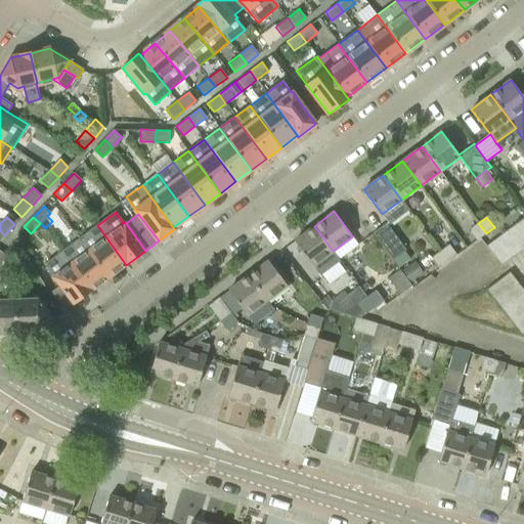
[(486,233),(478,223),(469,229),(477,241),(486,233)]
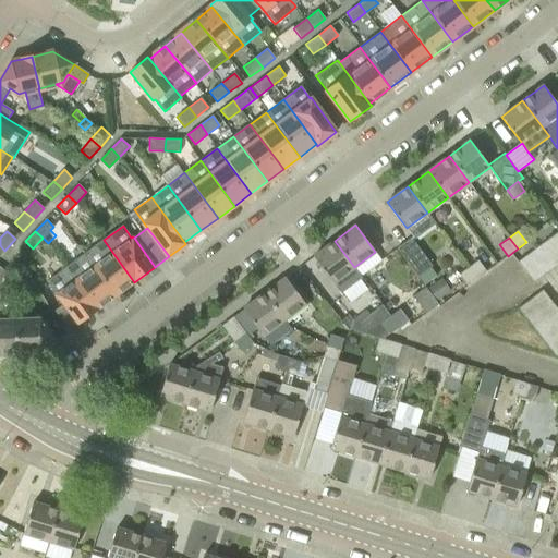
[(557,265),(557,246),(550,238),(540,246),(556,267),(557,265)]
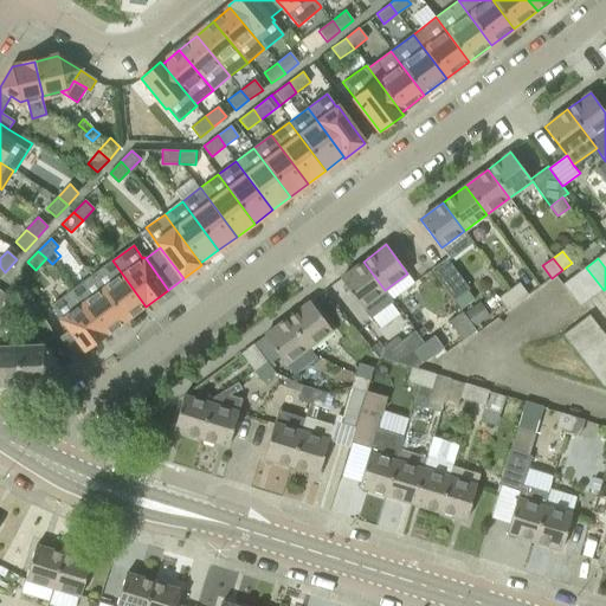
[(461,305),(472,297),(466,290),(469,289),(447,259),(432,269),(453,298),(455,298),(461,305)]
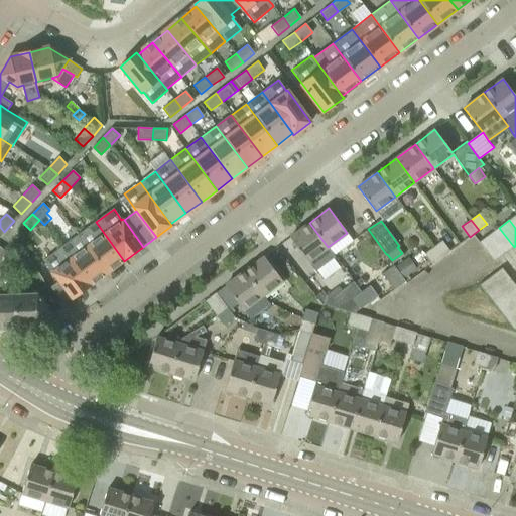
[(124,261),(96,222),(78,235),(107,274),(124,261)]
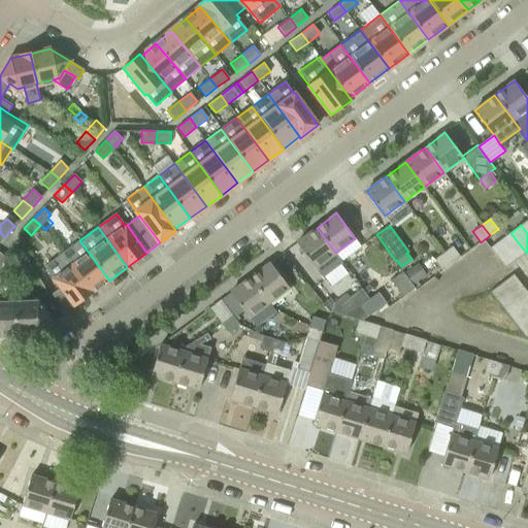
[(342,262),(335,253),(317,228),(297,242),(322,276),(342,262)]
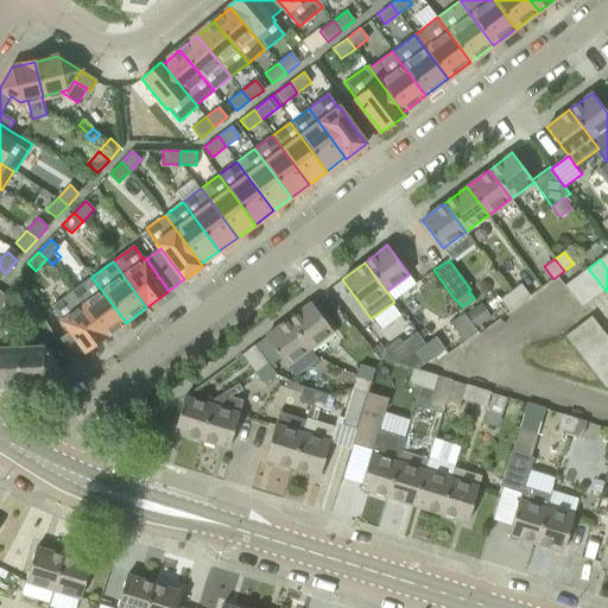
[(606,291),(588,268),(577,277),(594,299),(606,291)]
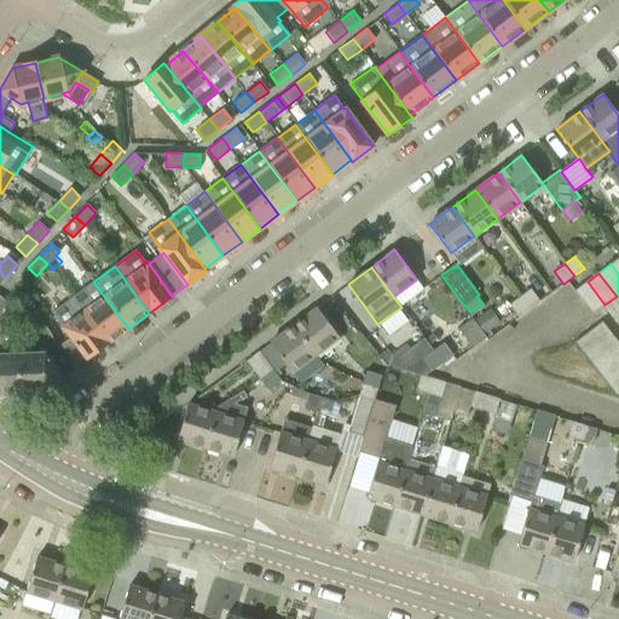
[(128,329),(93,282),(73,296),(108,345),(128,329)]
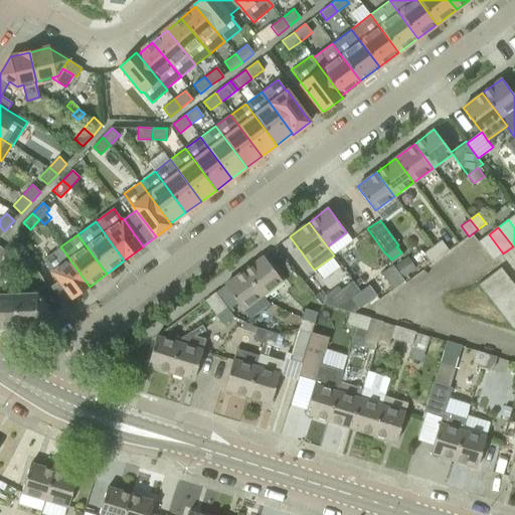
[(503,253),(489,234),(478,242),(493,262),(503,253)]
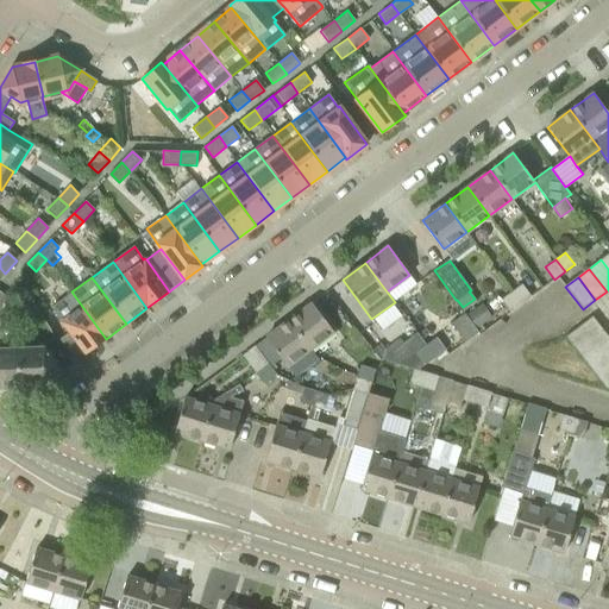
[(521,284),(512,292),(521,305),(531,297),(521,284)]
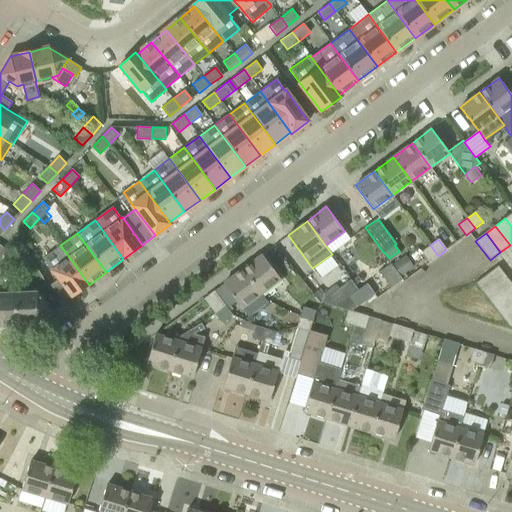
[(16,256),(26,250),(19,240),(10,245),(16,256)]
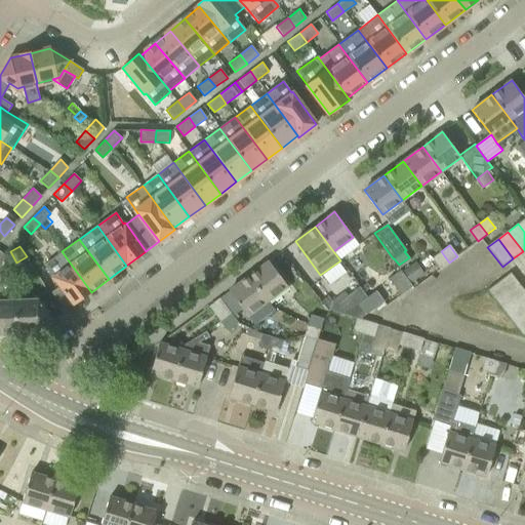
[(91,292),(62,251),(43,265),(59,287),(51,292),(66,311),(91,292)]
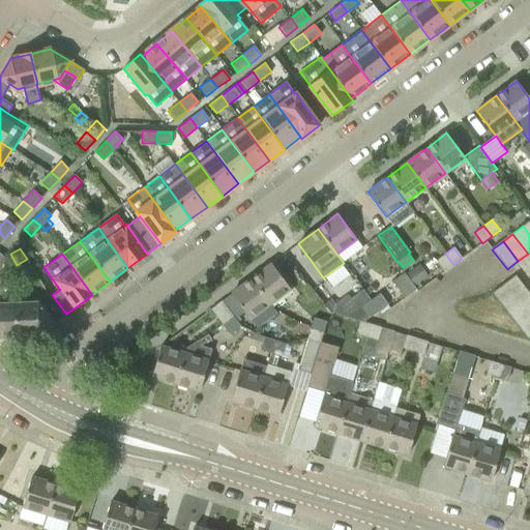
[(453,265),(445,254),(436,261),(444,272),(453,265)]
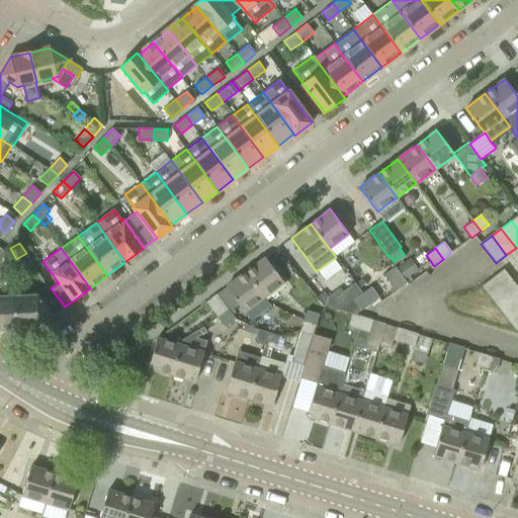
[(26,253),(16,259),(14,260),(19,270),(31,263),(26,253)]
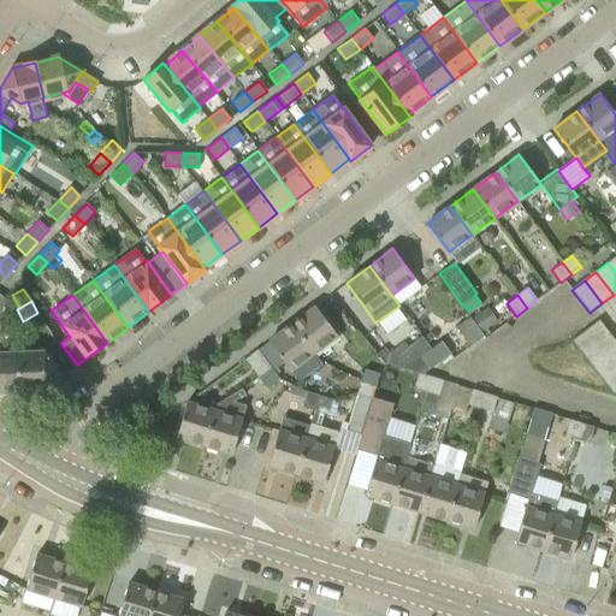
[(315,306),(292,324),(314,353),(337,336),(315,306)]
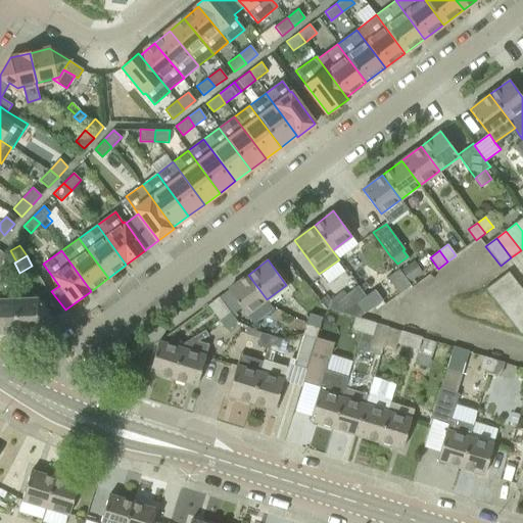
[(400,272),(408,283),(422,273),(414,262),(400,272)]
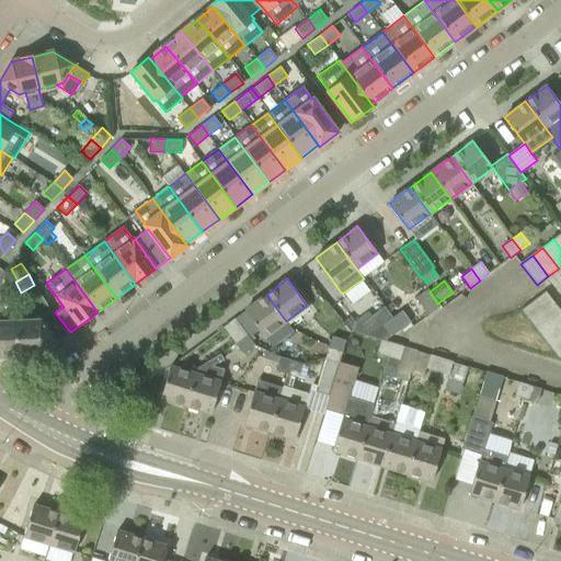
[(437,304),(430,292),(427,288),(414,297),(427,315),(439,306),(437,304)]
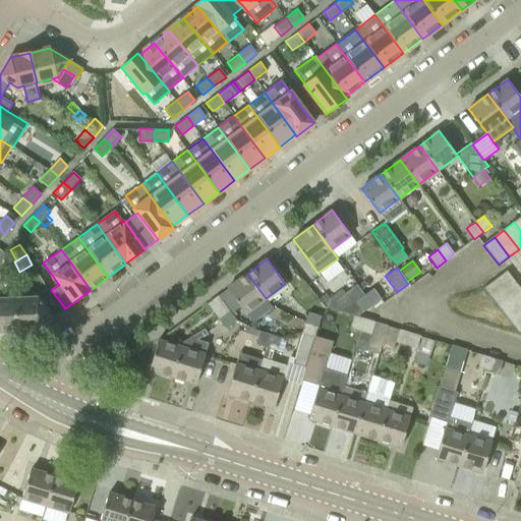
[(493,300),(516,282),(507,271),(484,288),(493,300)]
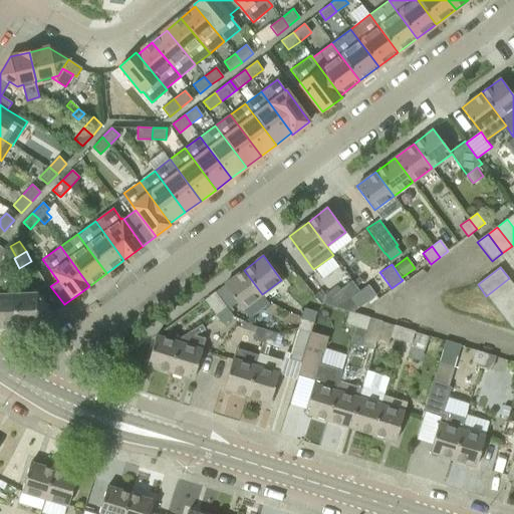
[(262,294),(244,270),(224,284),(242,308),(262,294)]
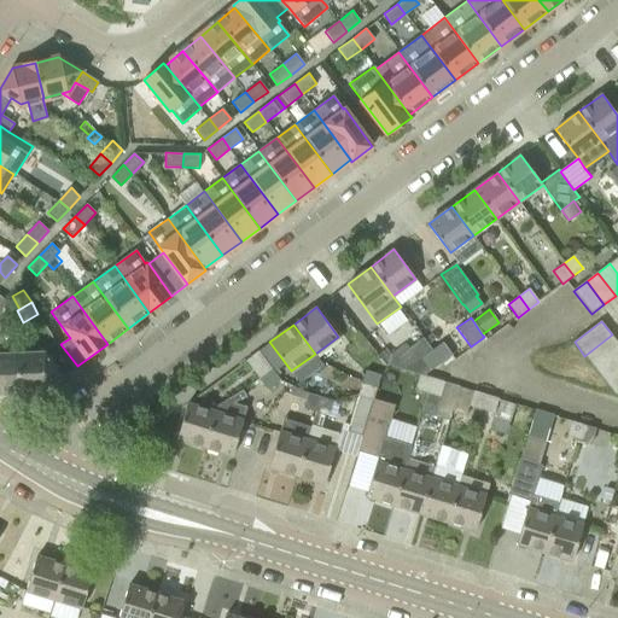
[(0,392),(18,392),(18,355),(0,355),(13,334),(0,326),(0,392)]
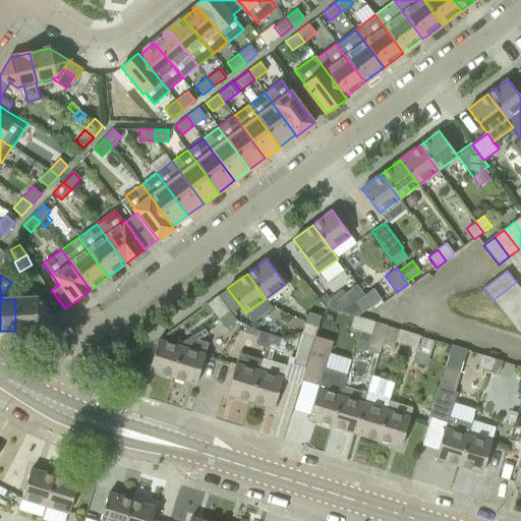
[(369,288),(364,281),(358,286),(363,293),(369,288)]
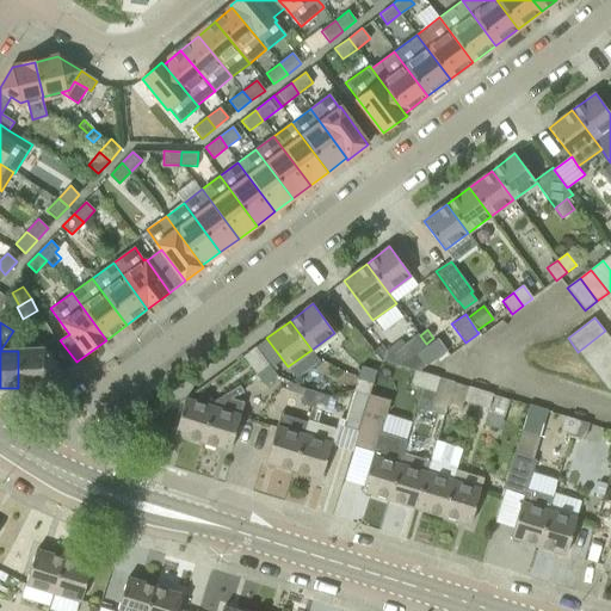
[(610,346),(610,339),(605,331),(578,352),(588,365),(610,346)]
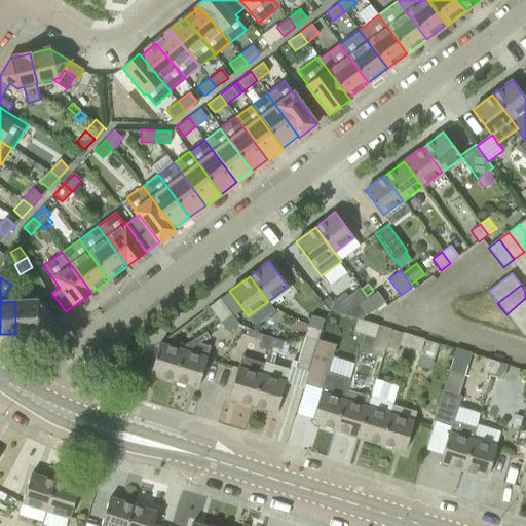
[(376,309),(368,298),(360,288),(347,297),(343,300),(332,307),(333,310),(361,320),(367,315),(376,309)]
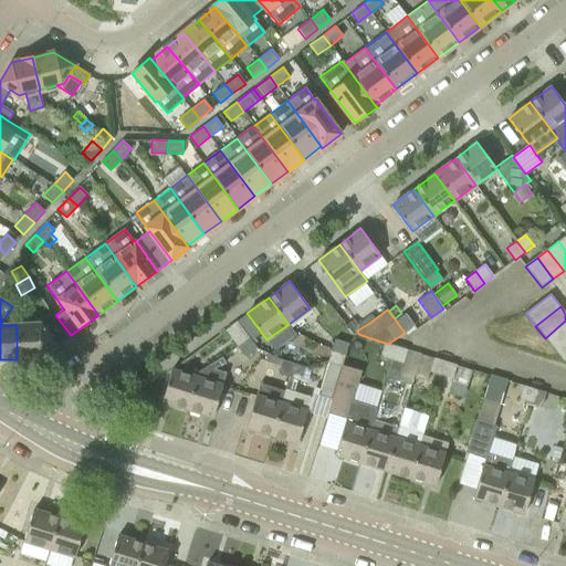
[(396,321),(405,333),(413,326),(405,314),(396,321)]
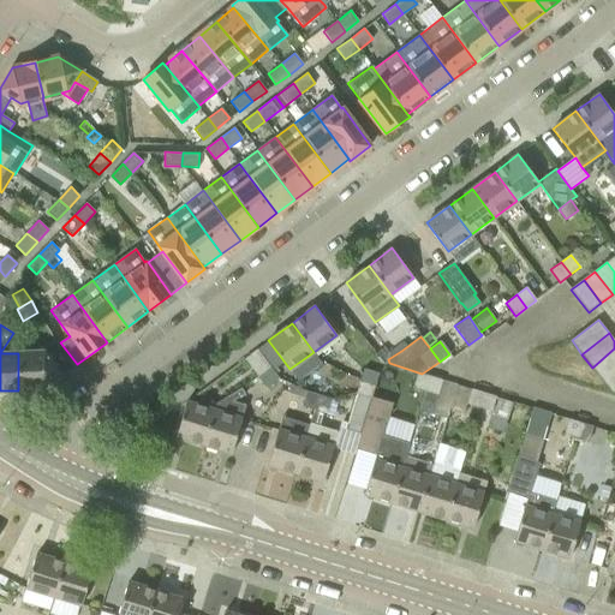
[(614,348),(592,368),(602,381),(614,370),(614,348)]
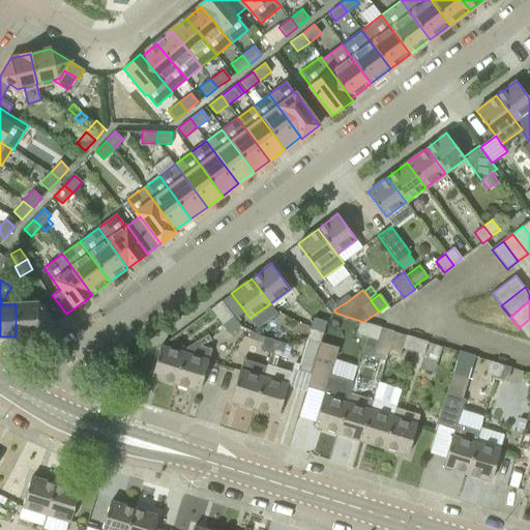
[(210,310),(215,317),(227,307),(222,301),(210,310)]
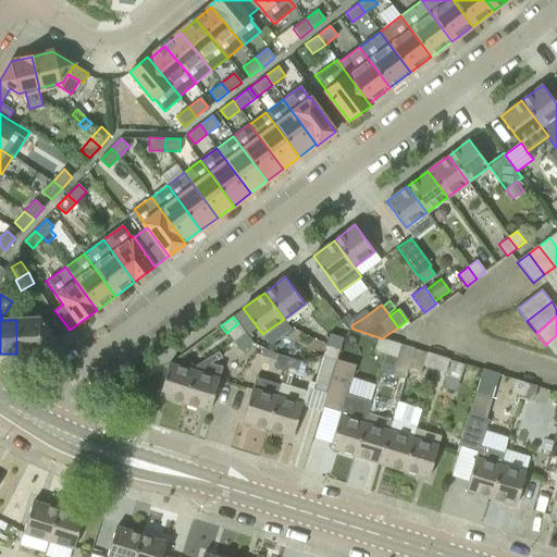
[(16,320),(16,354),(38,354),(56,341),(40,319),(16,320)]
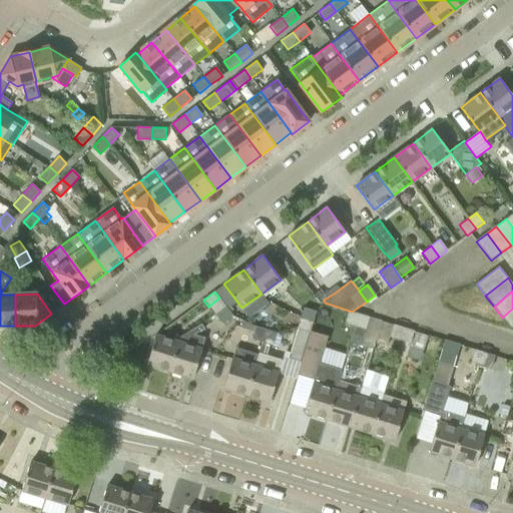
[(219,298),(208,307),(214,315),(225,307),(219,298)]
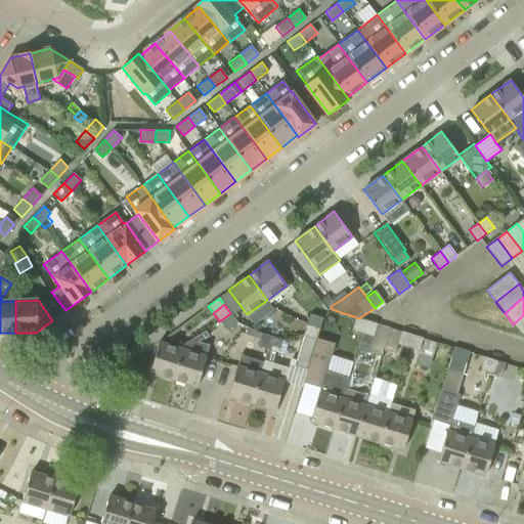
[(230,313),(219,321),(226,331),(237,322),(230,313)]
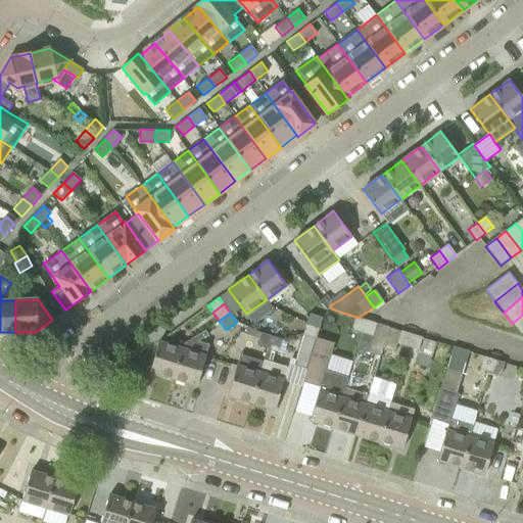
[(306,324),(319,327),(322,317),(310,314),(306,324)]
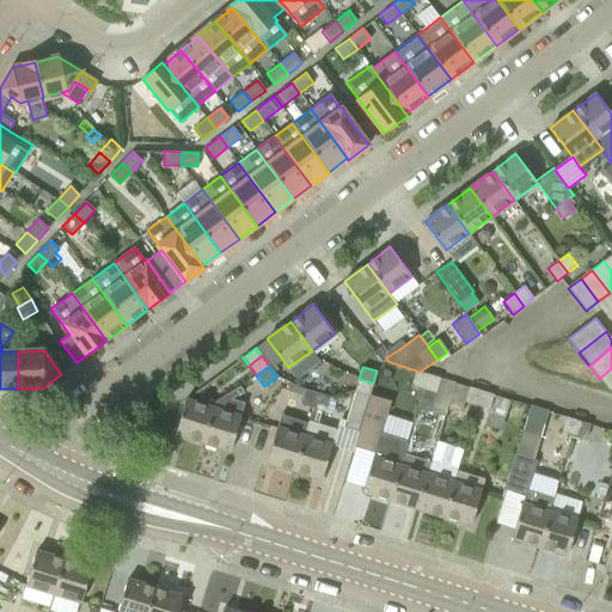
[(611,368),(599,379),(610,392),(611,390),(611,368)]
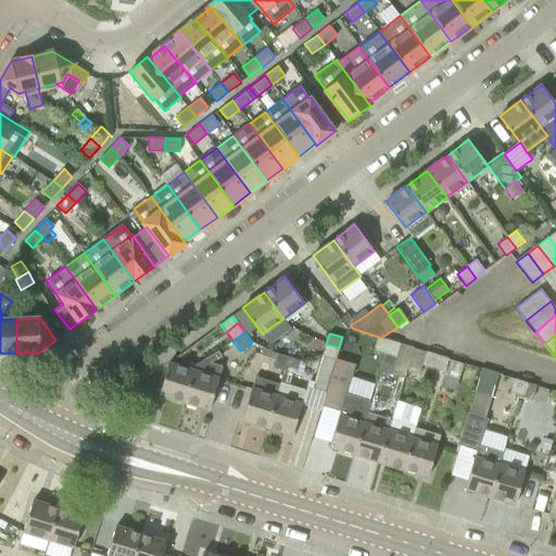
[(374,350),(384,353),(389,341),(378,338),(374,350)]
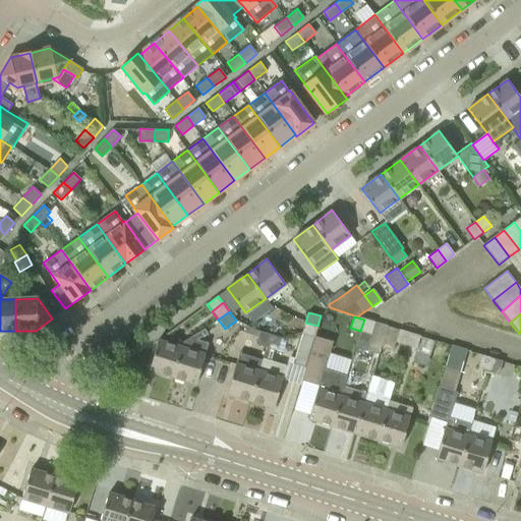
[(364,320),(360,331),(355,347),(378,354),(380,346),(386,326),(374,323),(364,320)]
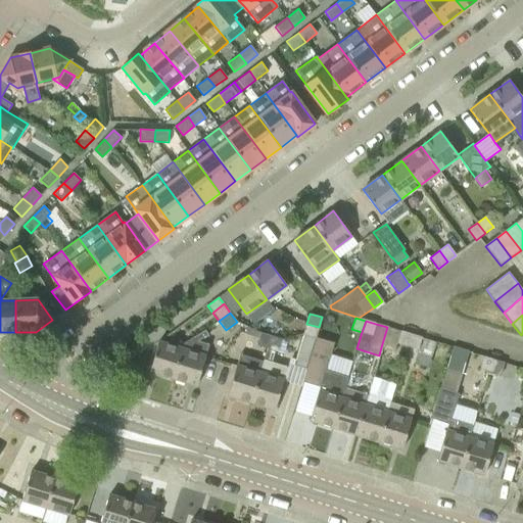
[(315,338),(316,338),(316,337),(319,327),(306,324),(303,335),(315,338)]
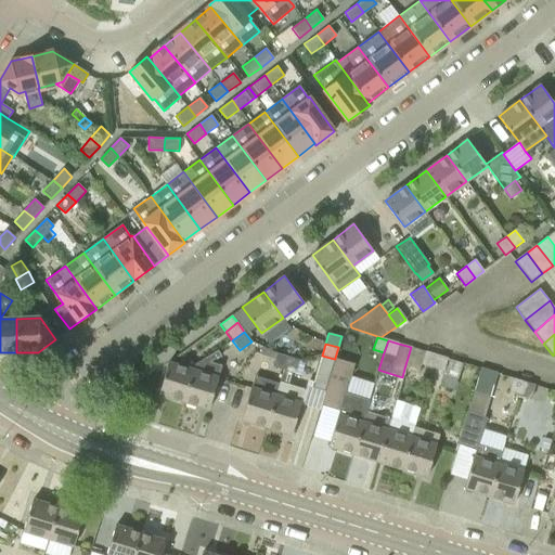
[(276,360),(279,353),(262,346),(259,355),(276,360)]
